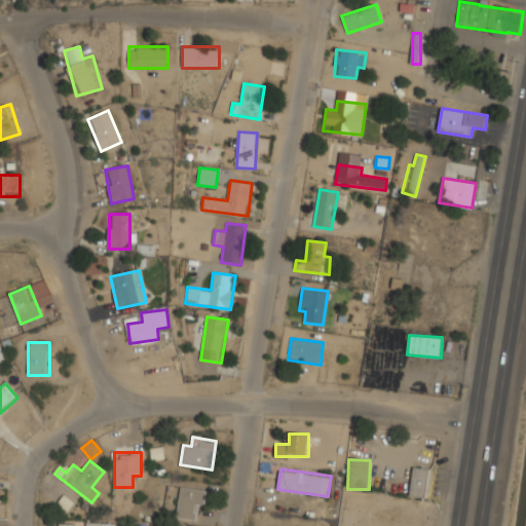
[(430,468),(411,468),(410,498),(429,498),(430,468)]
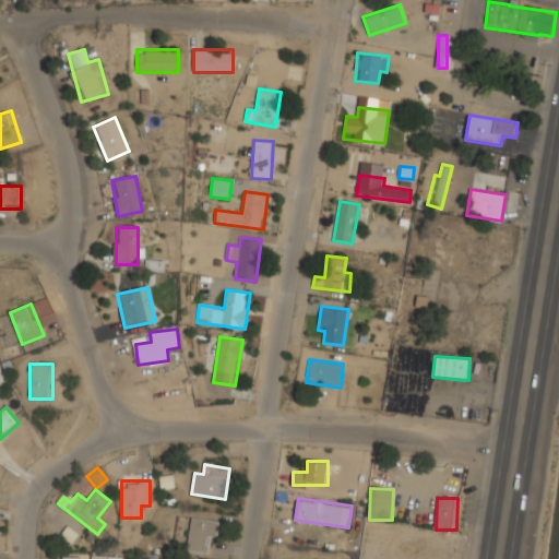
[(207,555),(218,524),(195,516),(185,547),(207,555)]
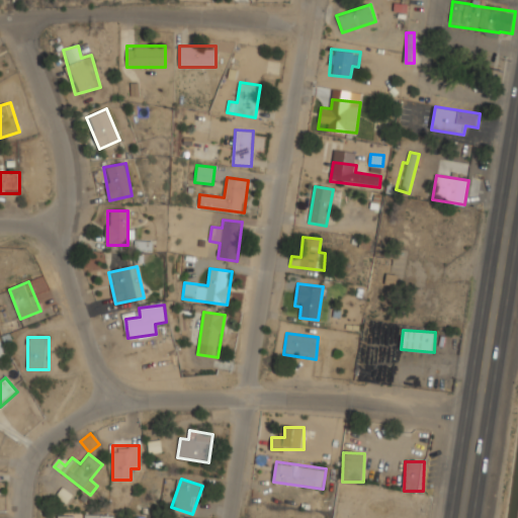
[(66,504),(72,495),(62,487),(56,496),(66,504)]
